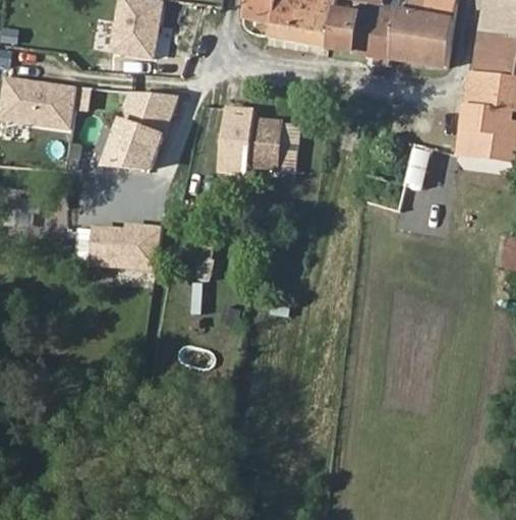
[(161,2),(148,0),(119,0),(113,50),(154,56),(161,2)]
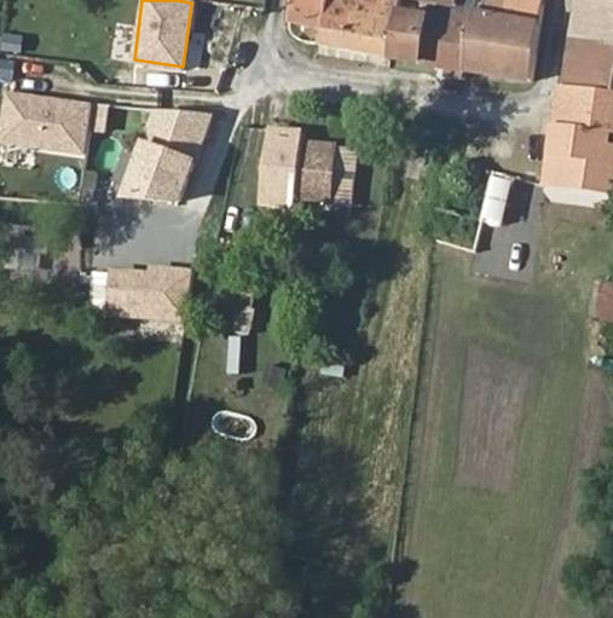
[(287,0),(284,15),(317,21),(321,0),(287,0)]
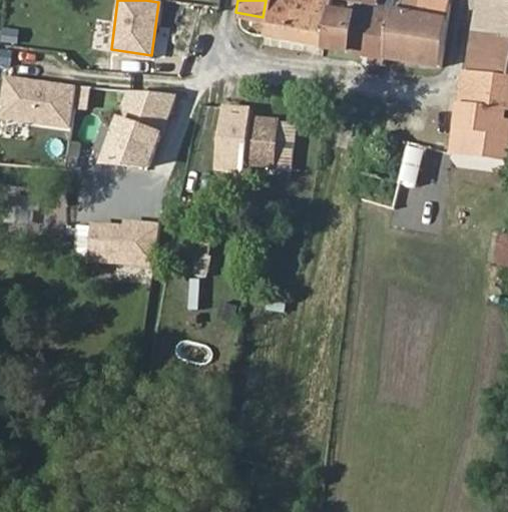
[(266,0),(263,17),(262,32),(319,45),(327,0),(266,0)]
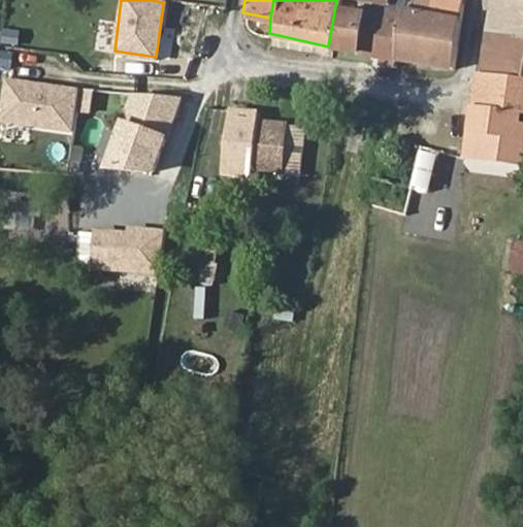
[(336,0),(328,46),(393,57),(398,20),(376,17),(379,3),(363,0),(336,0)]
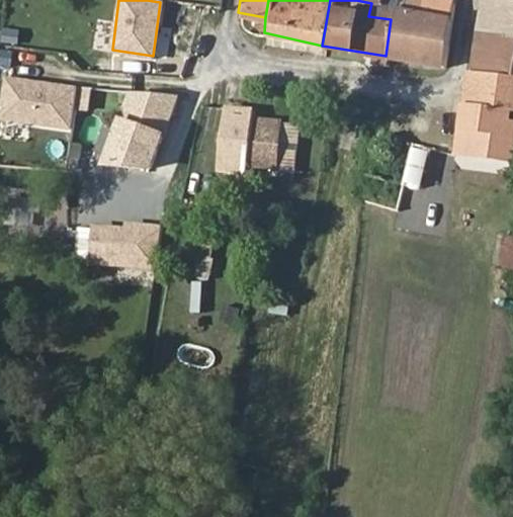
[(403,0),(401,8),(393,7),(391,19),(386,56),(441,64),(451,2),(441,0),(403,0)]
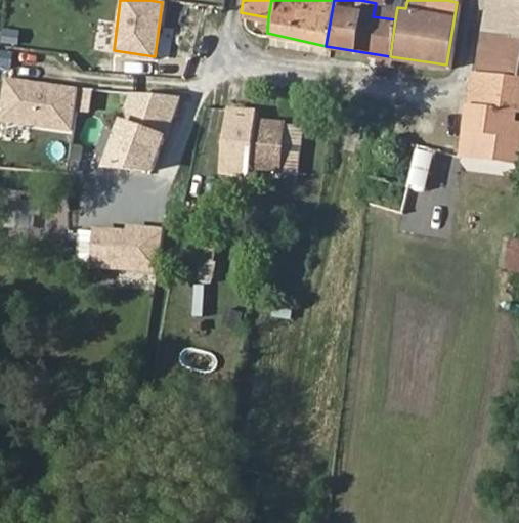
[(483,0),(478,25),(472,71),(518,77),(518,0),(483,0)]
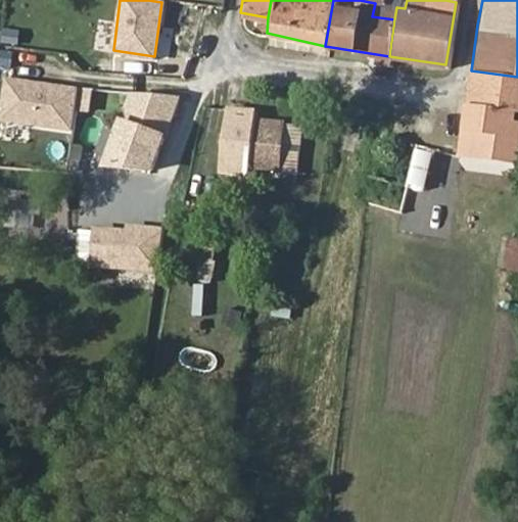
[(517,77),(471,70),(468,102),(517,109),(517,77)]
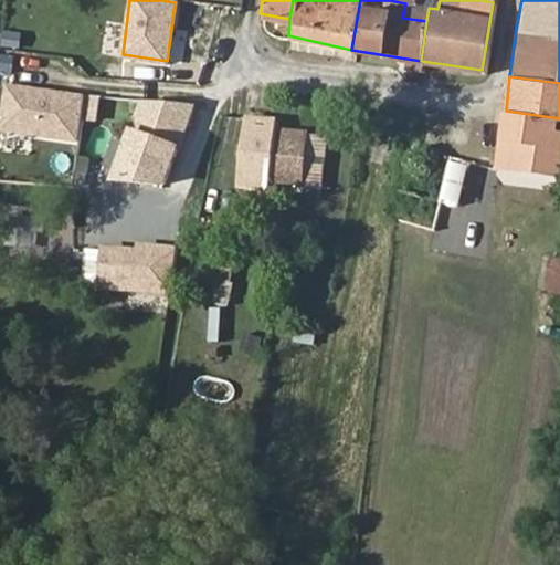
[(81,96),(7,87),(1,131),(76,139),(81,96)]
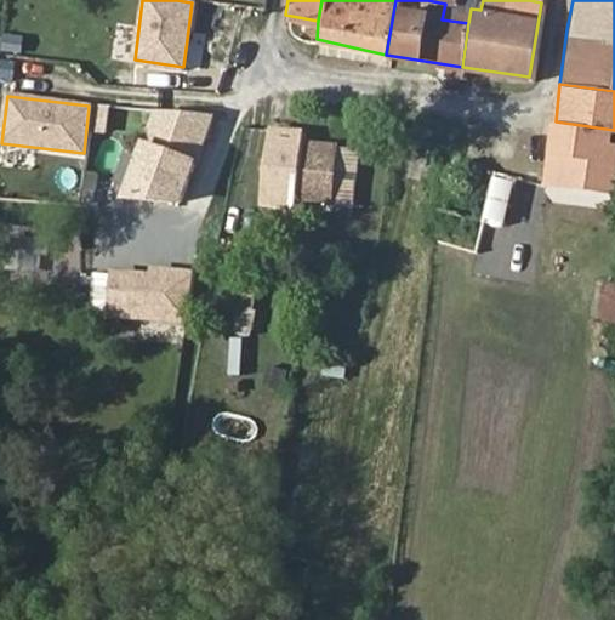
[(177,200),(205,112),(175,111),(159,109),(153,108),(124,197),(177,200)]
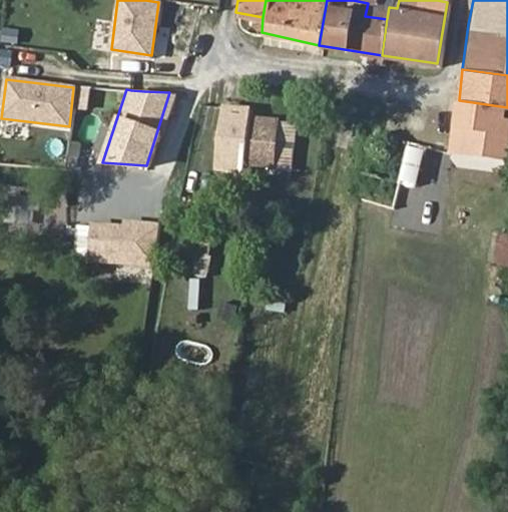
[(507,153),(507,107),(459,100),(455,145),(507,155),(507,153)]
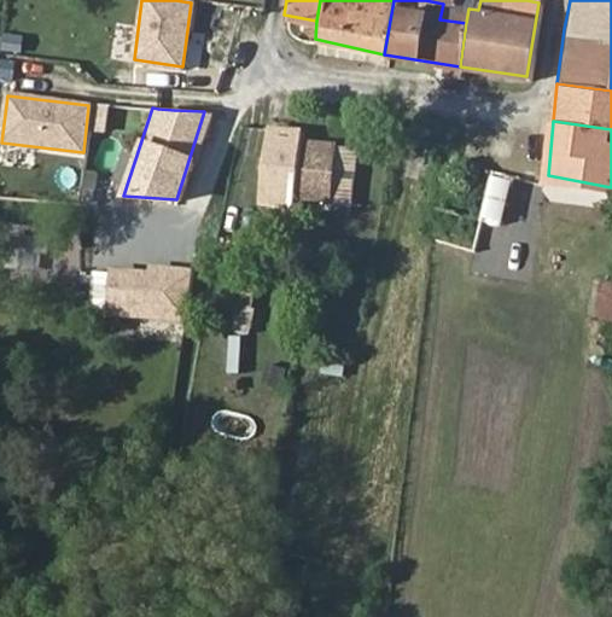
[(266,122),(257,184),(295,188),(299,146),(302,126),(266,122)]
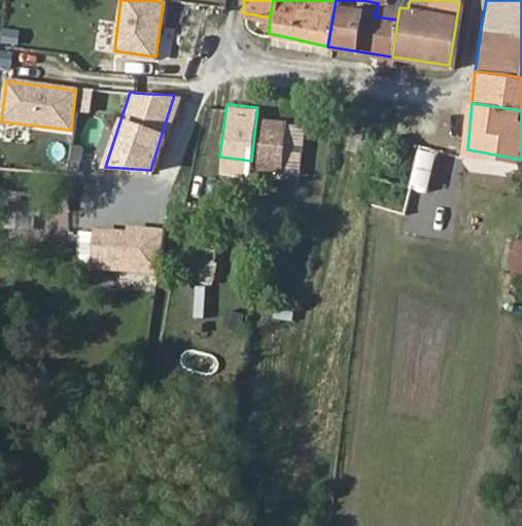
[(281,128),(255,125),(251,161),(250,165),(276,168),(281,128)]
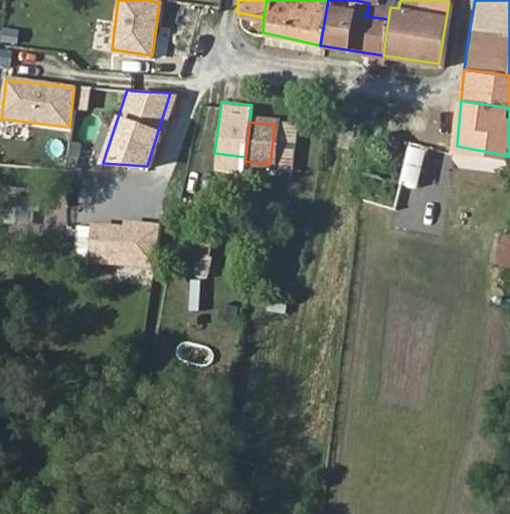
[(153,262),(159,222),(130,219),(129,224),(97,222),(94,258),(153,262)]
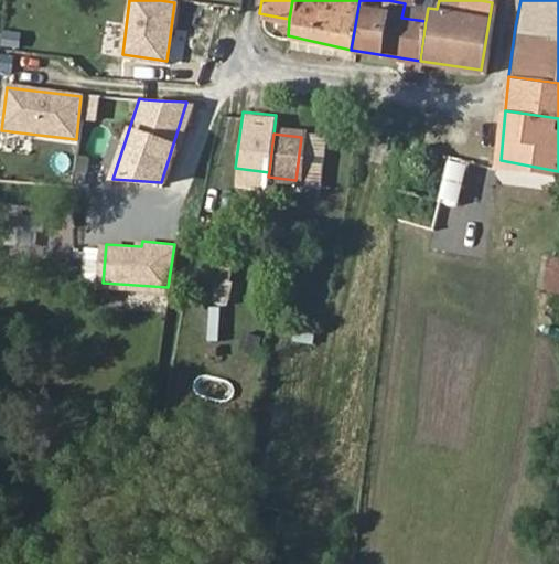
[(103,283),(106,244),(88,243),(85,280),(103,283)]
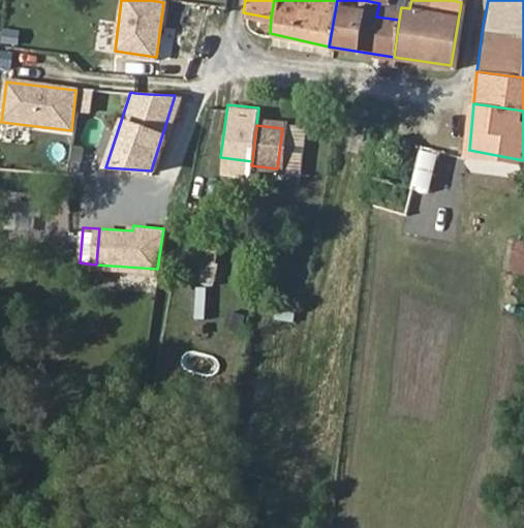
[(523,274),(523,243),(514,241),(507,271),(523,274)]
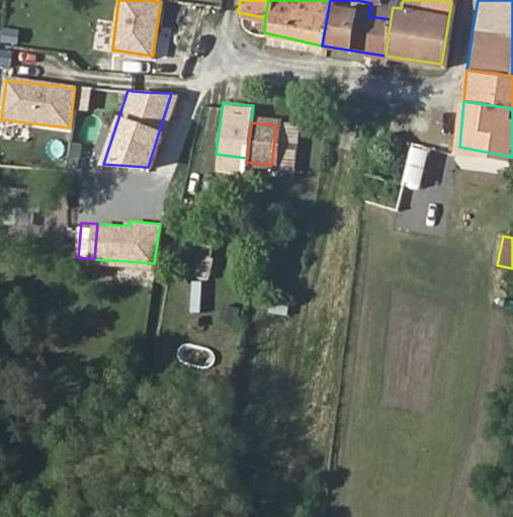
[(188,281),(188,313),(199,313),(199,281),(188,281)]
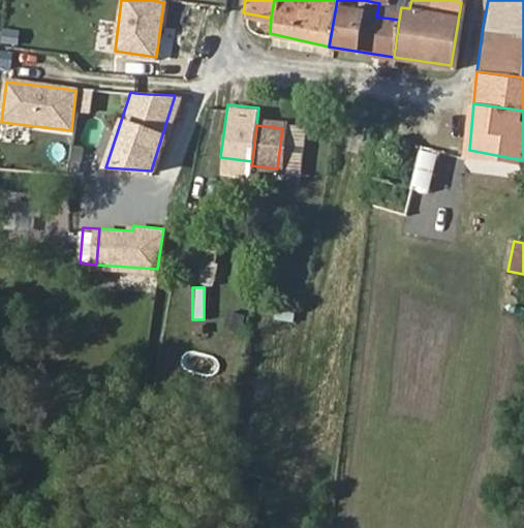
[(240,331),(245,315),(224,309),(220,325),(240,331)]
